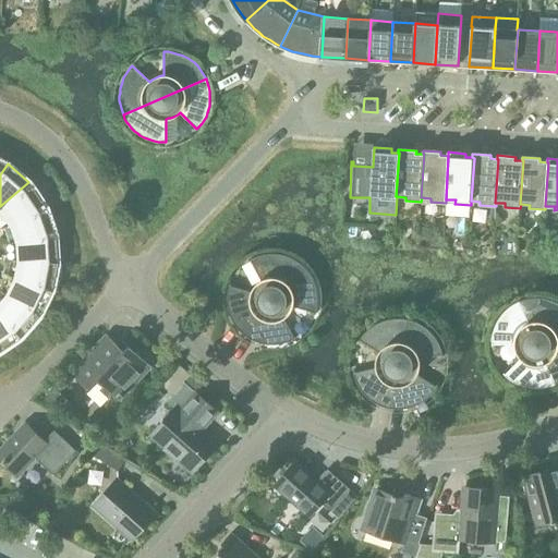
[(29,183),(28,182),(0,206),(0,223),(2,228),(45,206),(45,204),(29,183)]
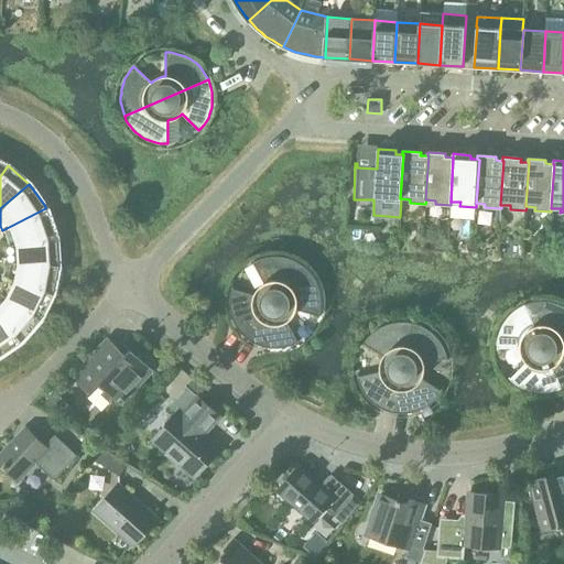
[(7,242),(8,246),(55,236),(54,234),(46,209),(45,208),(2,230),(3,234),(7,242)]
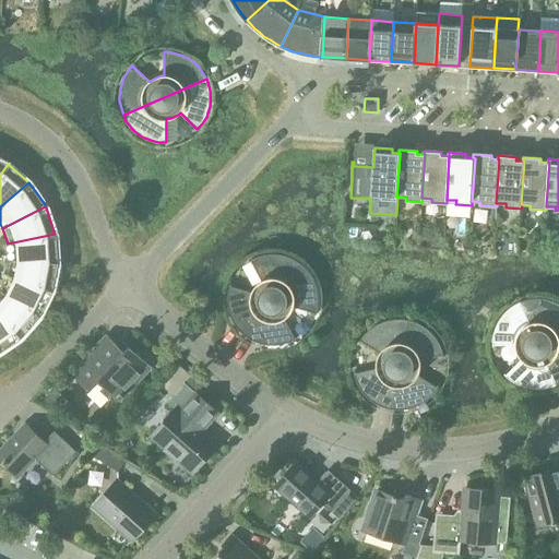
[(9,259),(9,260),(57,263),(57,261),(55,236),(55,234),(8,244),(9,250),(9,259)]
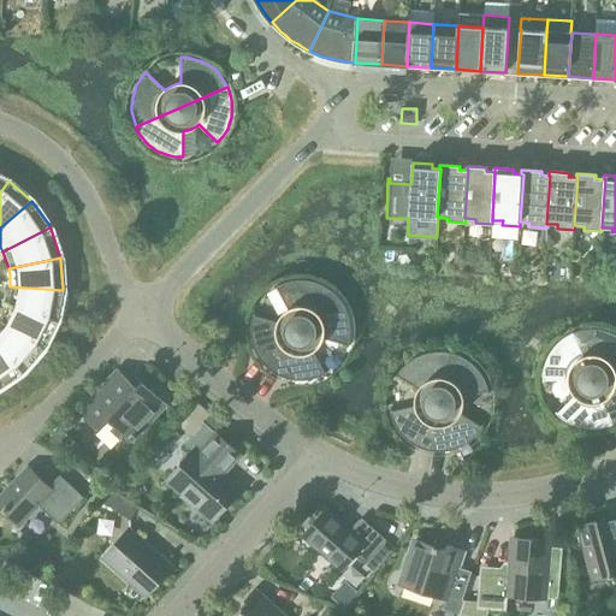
[(270,369),(332,291),(327,288),(323,285),(317,283),(311,282),(304,280),(300,280),(294,280),(288,282),(282,284),(277,286),(289,309),(286,311),(284,313),(283,315),(280,318),(279,320),(278,323),(253,315),(252,321),(250,327),(250,333),(252,339),(253,345),(255,350),(258,356),(261,361),(265,365),(270,369)]
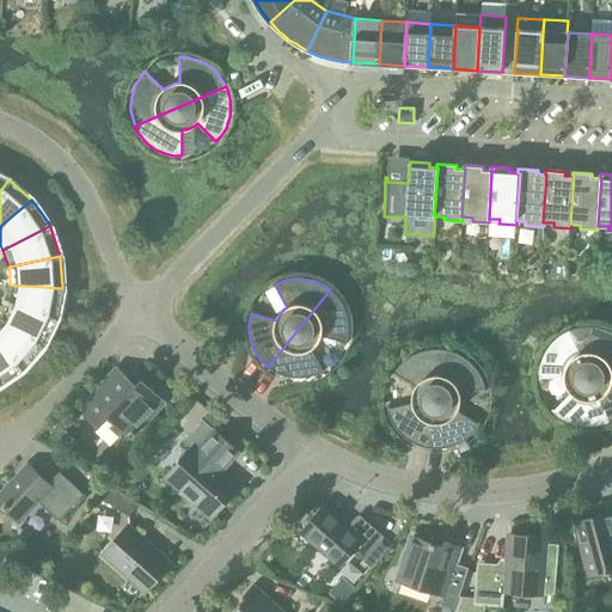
[(62,289),(62,288),(10,285),(8,291),(6,300),(6,301),(56,318),(62,289)]
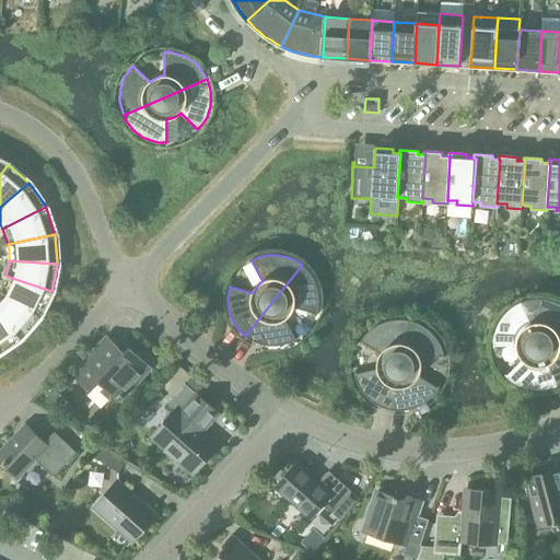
[(294,306),(317,314),(317,310),(318,306),(318,302),(318,299),(318,294),(317,291),(317,287),(315,283),(314,280),(312,277),(310,273),(307,270),(305,267),(302,265),(245,336),(248,338),(252,340),(255,342),(259,343),(264,345),(267,346),(271,346),(276,346),(280,346),(283,345),(288,343),(292,341),(295,340),(284,319),(287,317),(289,315),(291,312),(292,310),(294,306)]
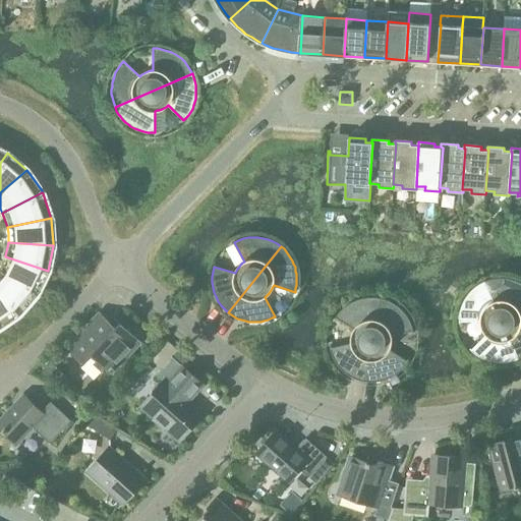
[(0,267),(0,272),(36,296),(36,295),(47,274),(48,271),(5,256),(3,262),(0,267)]
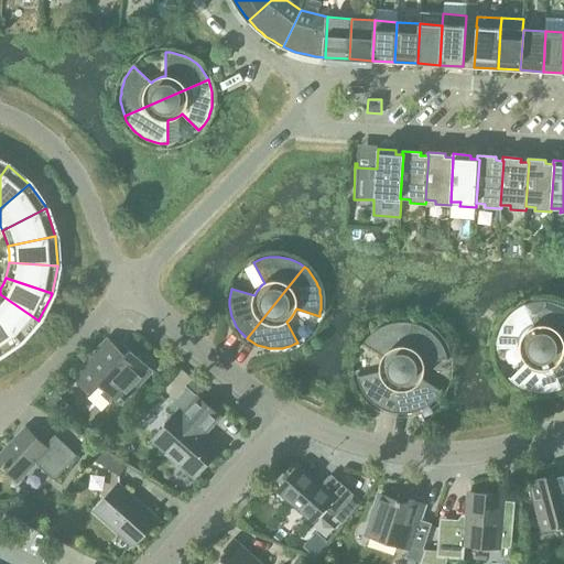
[(20,342),(39,321),(0,294),(0,320),(20,343),(20,342)]
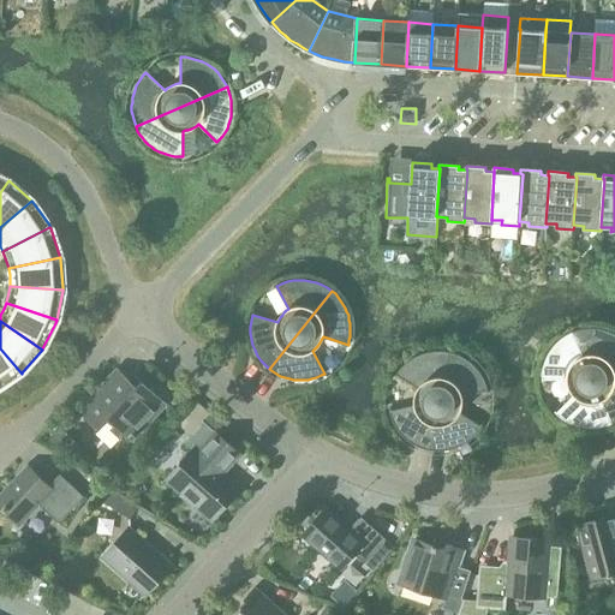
[(609,362),(614,354),(614,333),(613,333),(609,332),(605,330),(601,329),(597,328),(592,328),(589,328),(584,328),(580,329),(575,330),(572,332),(611,424),(614,422),(614,375),(614,371),(614,369),(613,366),(610,364),(609,362)]
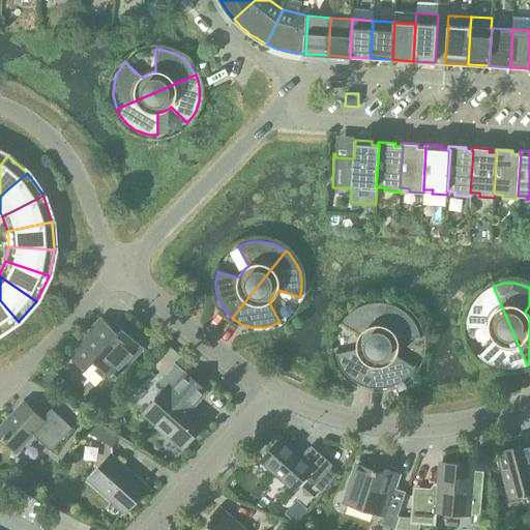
[(496,340),(479,356),(482,359),(486,361),(489,363),(492,364),(495,366),(498,367),(502,367),(505,369),(509,369),(512,369),(517,369),(520,367),(524,366),(527,365),(493,286),(490,288),(487,290),(483,292),(480,294),(478,296),(476,299),(474,302),(472,305),(470,308),(469,313),(468,316),(467,319),(467,323),(467,326),(490,326),(490,329),(491,332),(492,334),(494,337),(496,340)]
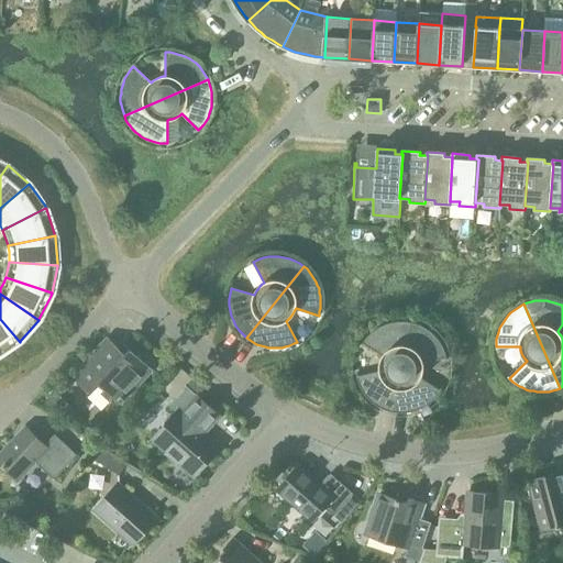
[(0,354),(19,342),(20,342),(0,319),(0,354)]
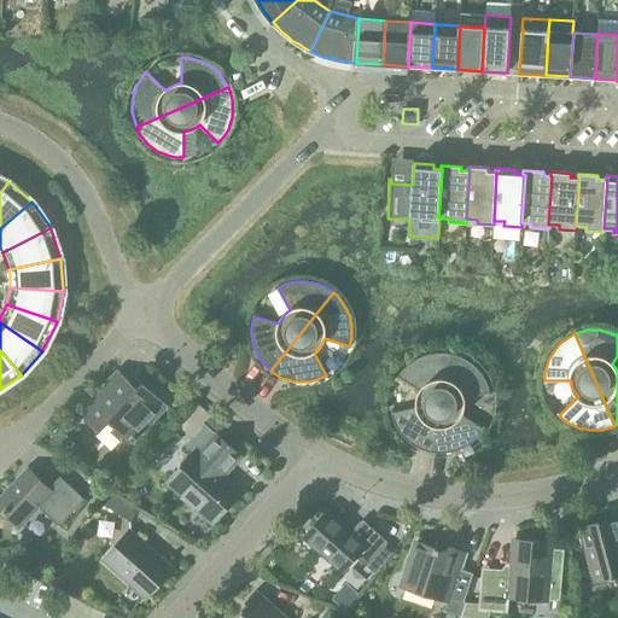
[(418,408),(392,414),(394,418),(395,423),(397,426),(400,430),(402,435),(404,437),(408,441),(412,443),(415,445),(420,448),(424,450),(429,452),(432,453),(449,354),(445,353),(441,353),(437,353),(432,354),(429,354),(424,355),(420,357),(417,359),(413,361),(409,363),(406,367),(403,369),(401,373),(398,377),(420,390),(419,394),(419,397),(418,401),(418,404),(418,408)]
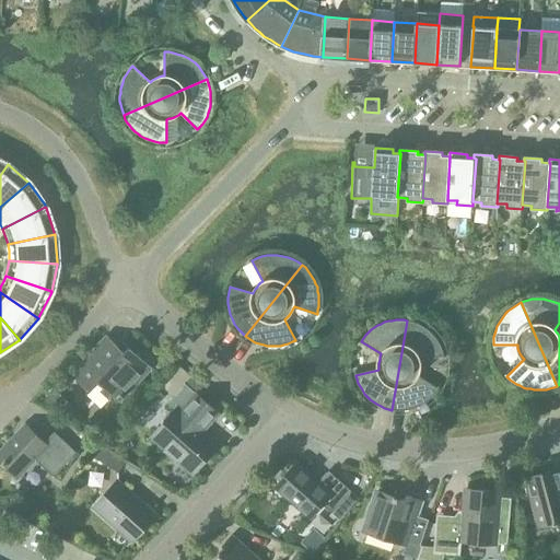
[(421,361),(444,356),(442,349),(440,343),(436,339),(433,334),(429,330),(423,326),(419,324),(413,322),(407,321),(392,410),(398,410),(404,410),(410,409),(416,407),(421,405),(427,401),(431,398),(435,394),(439,388),(418,376),(419,372),(420,369),(421,364),(421,361)]
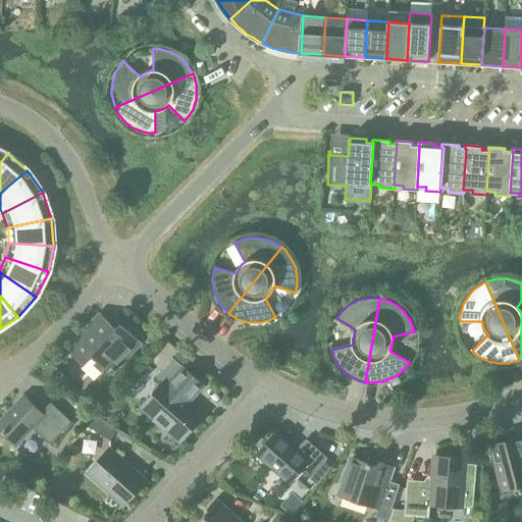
[(115,329),(99,314),(67,347),(85,363),(88,360),(102,373),(107,368),(112,373),(141,344),(120,324),(115,329)]
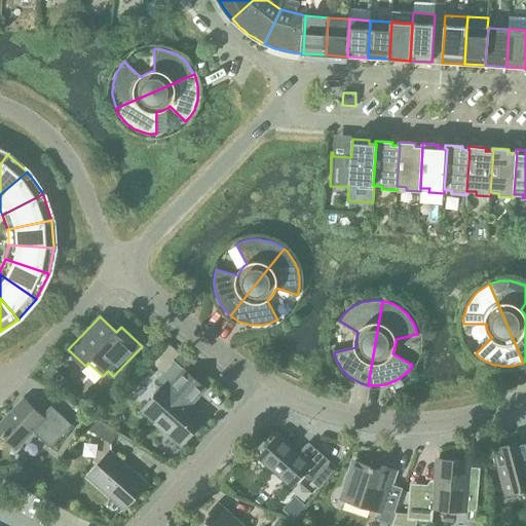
[(159,378),(165,383),(142,410),(156,422),(155,424),(164,433),(166,431),(182,445),(205,418),(190,404),(204,388),(185,370),(191,363),(181,354),(174,362),(159,378)]
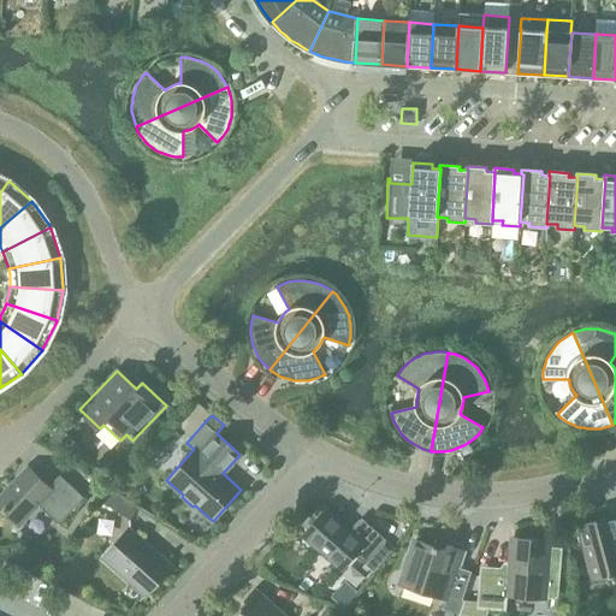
[(63,452),(75,440),(61,428),(49,440),(63,452)]
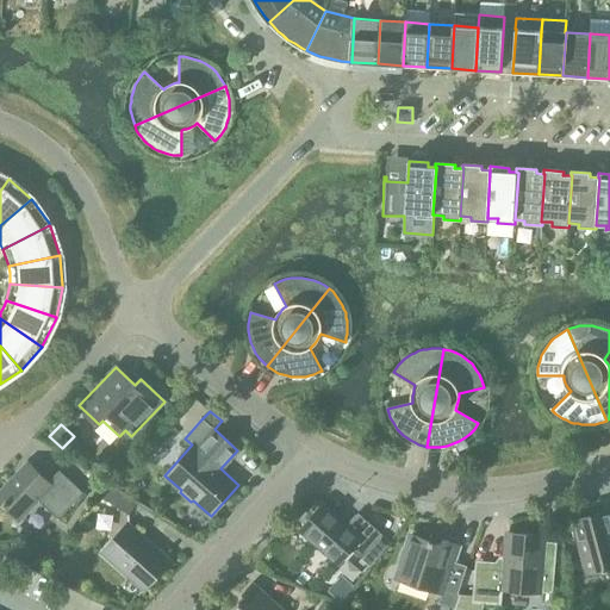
[(49,481),(29,462),(0,492),(0,500),(19,520),(38,500),(57,518),(82,492),(60,471),(49,481)]
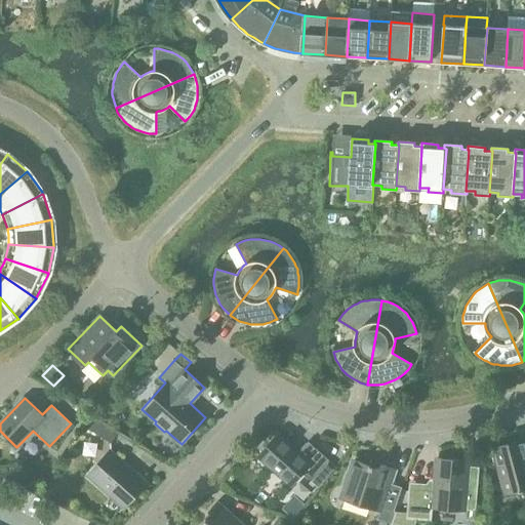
[(111,443),(118,432),(96,418),(89,429),(111,443)]
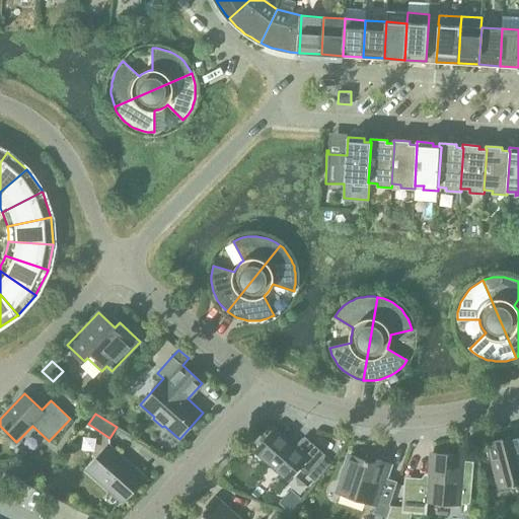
[(295,446),(275,428),(254,451),(288,480),(299,468),(307,475),(325,455),(304,436),(295,446)]
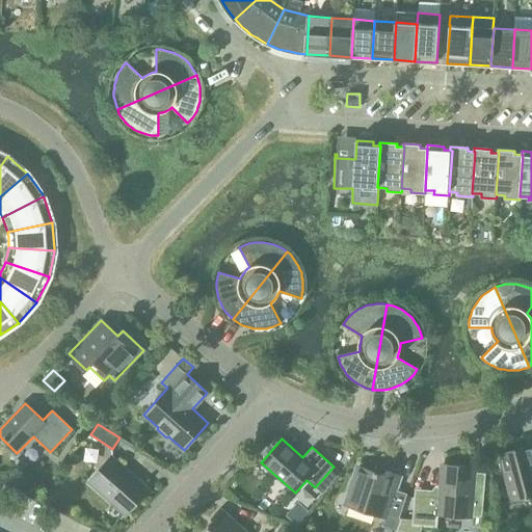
[(531,445),(499,454),(511,501),(527,497),(527,498),(531,497),(530,496),(531,495),(531,445)]
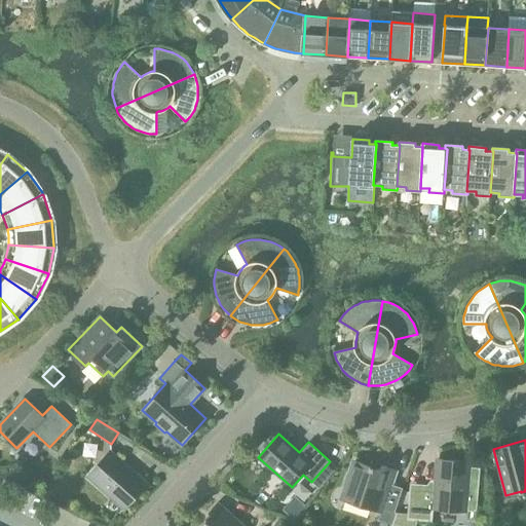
[(124,509),(147,484),(111,451),(88,477),(124,509)]
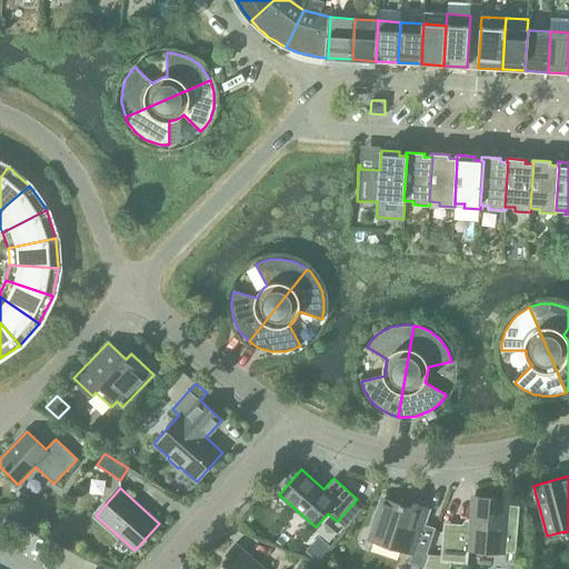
[(443,529),(441,562),(468,565),(469,549),(516,553),(520,506),(508,505),(509,500),(472,497),(469,531),(443,529)]
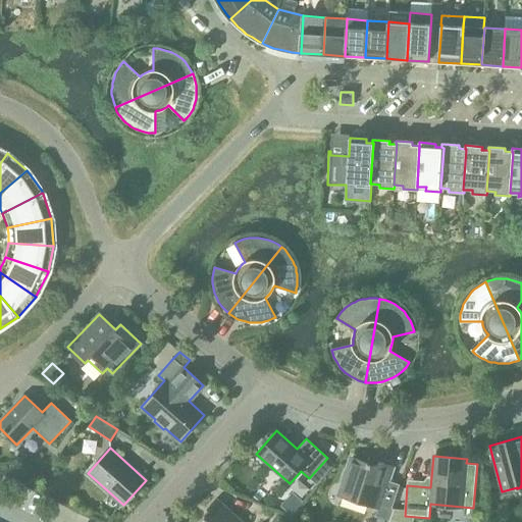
[(353,458),(340,494),(378,508),(375,516),(389,520),(394,509),(392,508),(400,483),(387,480),(393,467),(379,463),(378,466),(353,458)]
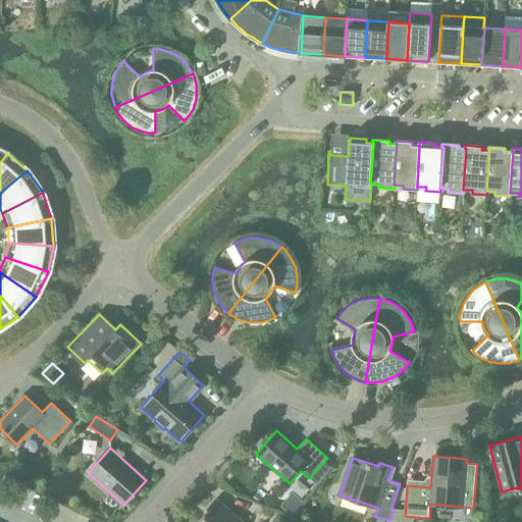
[(242,521),(216,499),(207,509),(210,511),(199,521),(242,521)]
